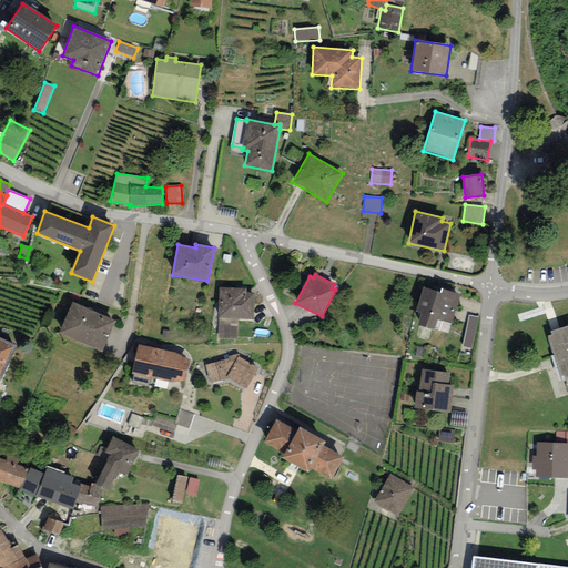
[(220,287),(219,318),(237,320),(253,320),(254,293),(246,293),(246,288),(220,287)]
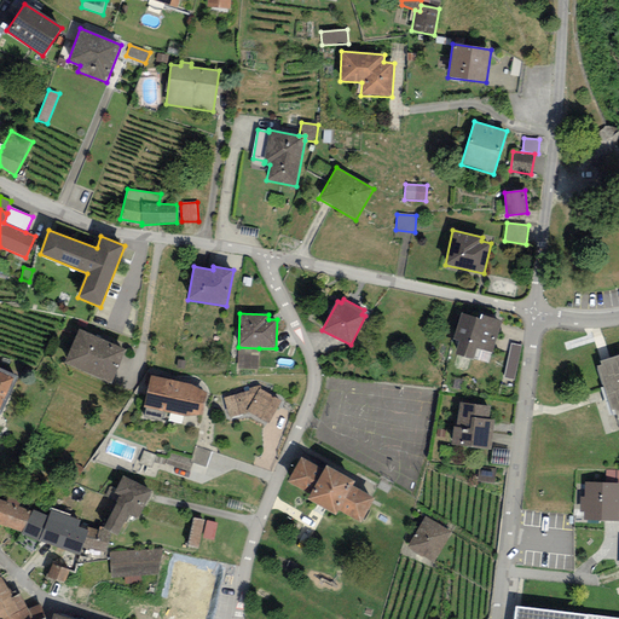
[(501,322),(481,314),(480,319),(462,313),(453,339),(460,341),(455,354),(473,359),(476,348),(493,352),(501,322)]
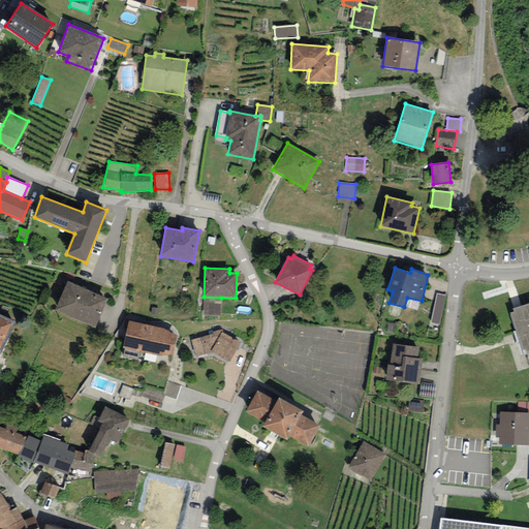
[(107,299),(67,281),(55,311),(94,328),(107,299)]
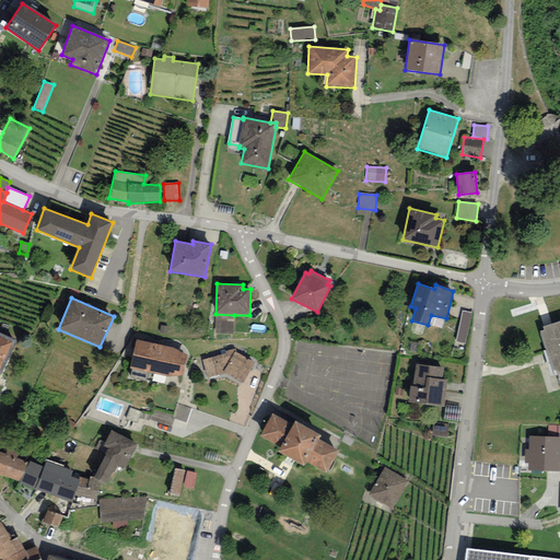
[(471,313),(463,311),(456,341),(465,343),(471,313)]
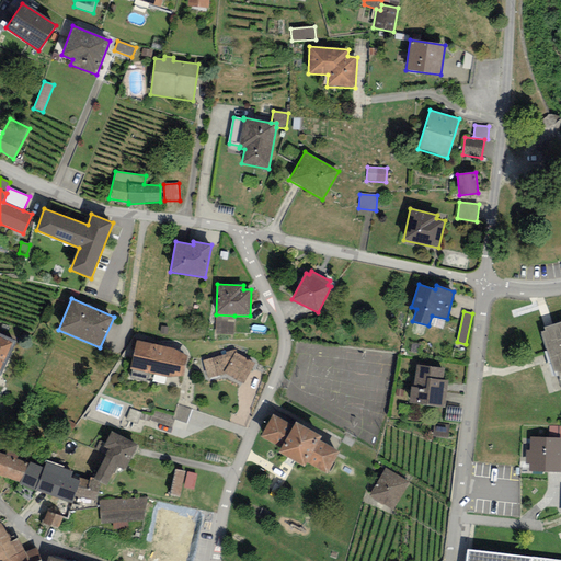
[(233,335),(235,316),(216,315),(215,334),(233,335)]
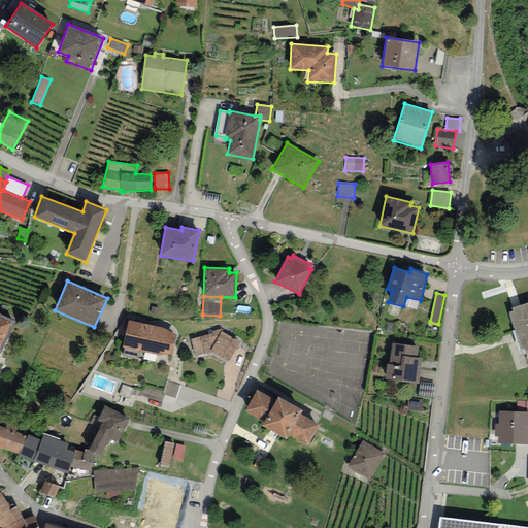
[(510,312),(517,332),(527,328),(527,302),(513,308),(514,311),(510,312)]
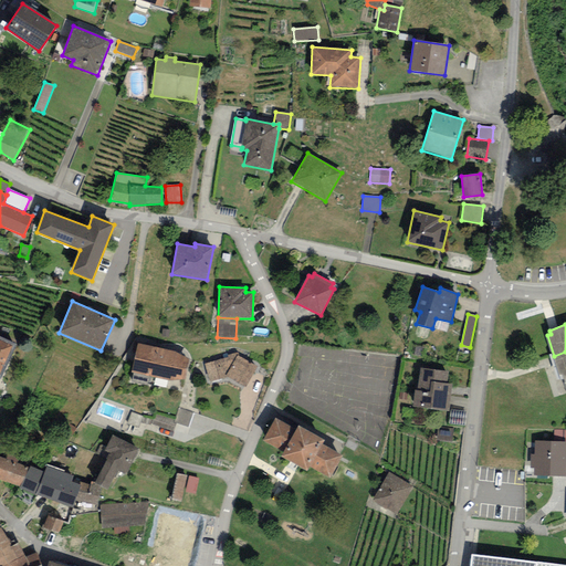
[(17,345),(0,336),(0,379),(0,380),(17,345)]
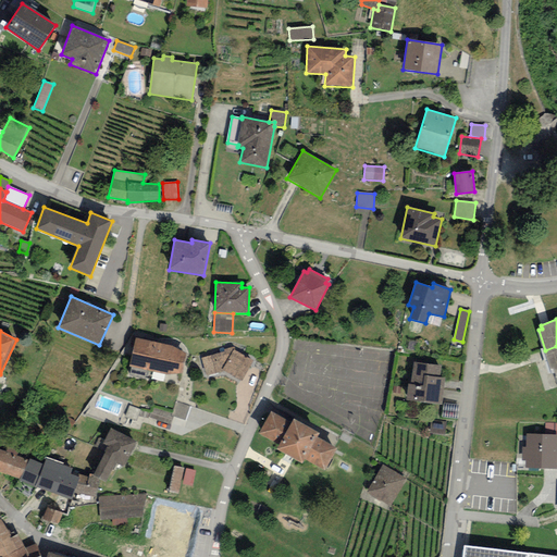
[(173,346),(135,338),(128,367),(166,375),(182,374),(186,353),(182,351),(173,346)]
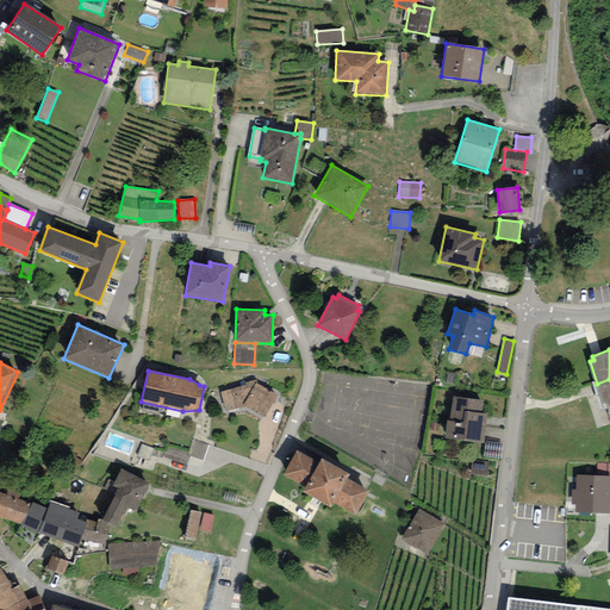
[(609,379),(597,384),(603,405),(607,404),(609,414),(609,412),(609,379)]
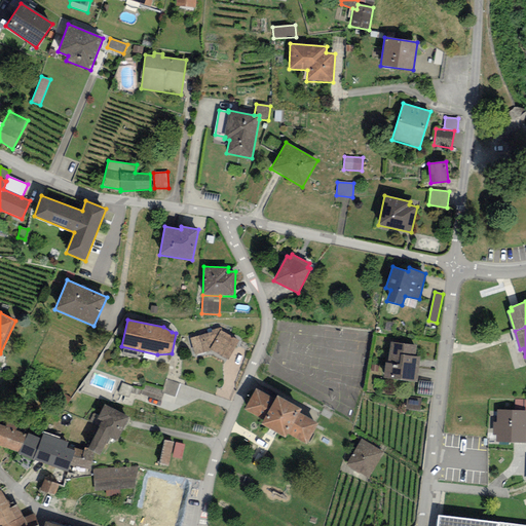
[(221,328),(211,330),(213,333),(190,339),(195,355),(211,350),(228,360),(238,341),(222,331),(221,328)]
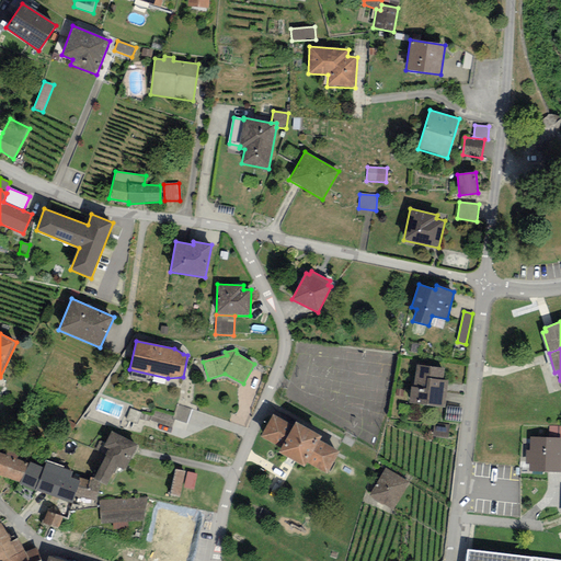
[(444,368),(416,365),(413,387),(411,387),(409,403),(444,408),(448,381),(442,380),(444,368)]
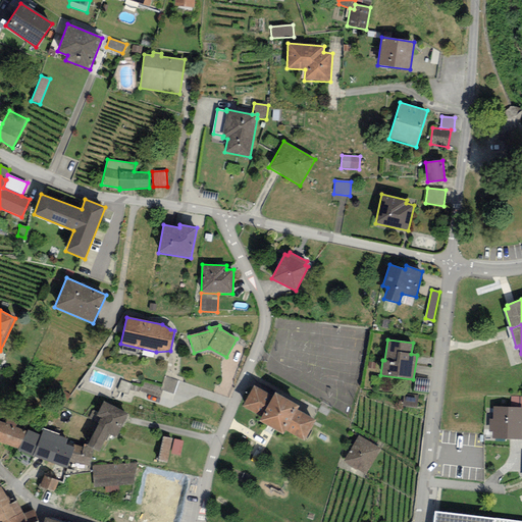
[(430,380),(416,378),(414,390),(428,393),(430,380)]
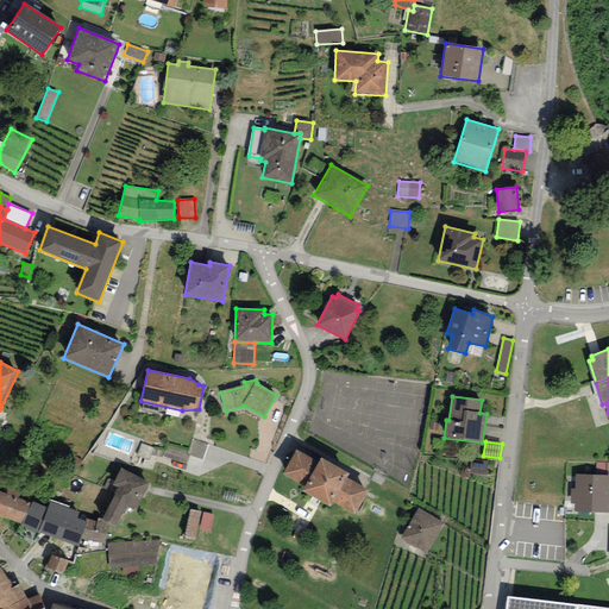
[(154,447),(142,444),(137,456),(149,460),(154,447)]
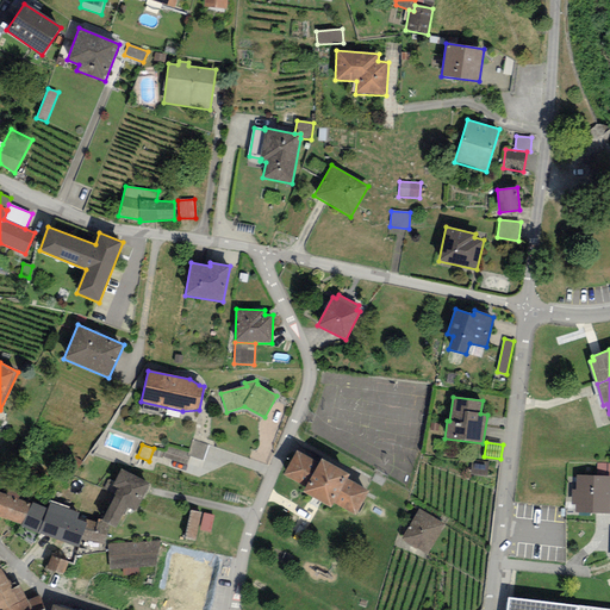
[(191,453),(167,446),(163,458),(187,465),(191,453)]
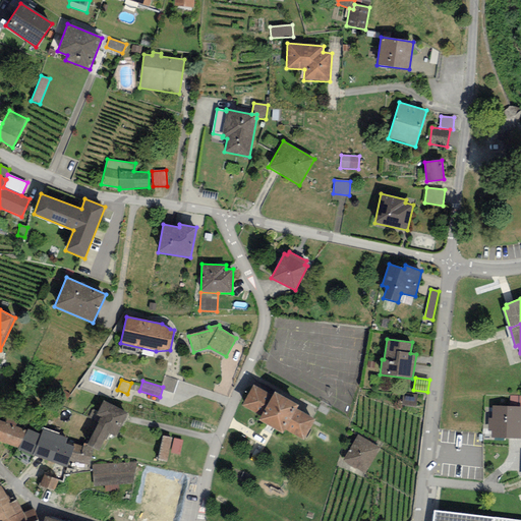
[(298,405),(275,392),(273,396),(253,385),(241,405),(262,416),(258,421),(282,435),(285,429),(303,441),(315,420),(296,409),(298,405)]
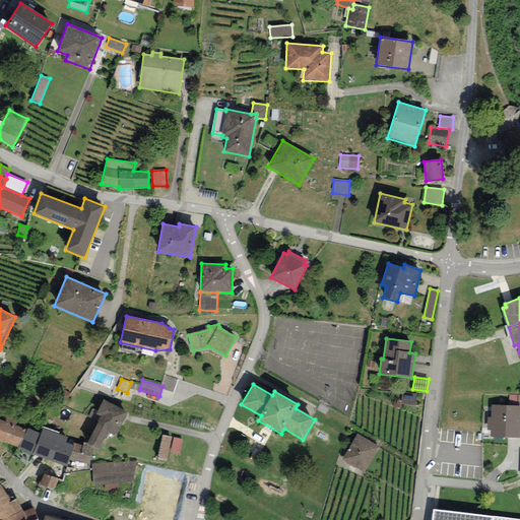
[(416,394),(402,392),(401,404),(414,406),(416,394)]
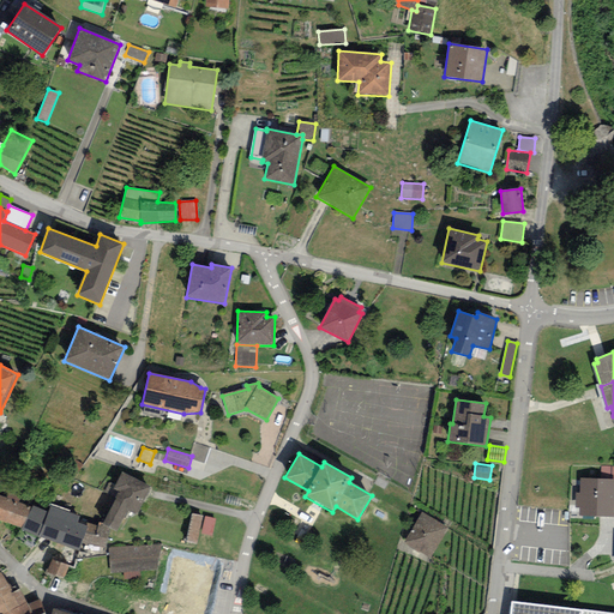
[(109,529),(116,533),(124,518),(126,518),(130,511),(137,515),(151,488),(121,473),(113,488),(118,492),(114,498),(116,499),(103,523),(102,525),(109,529)]
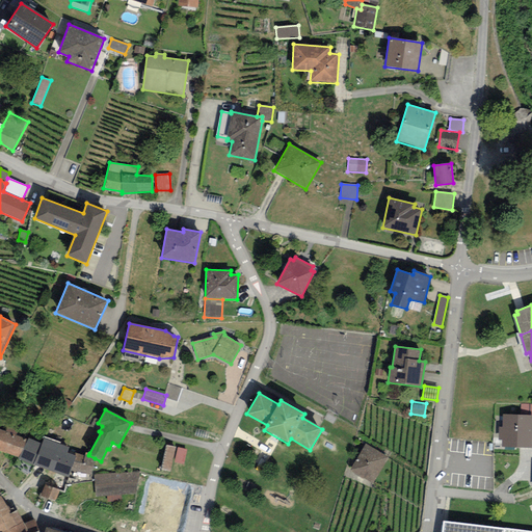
[(531,433),(531,415),(503,415),(502,427),(502,440),(502,447),(531,448),(531,433)]
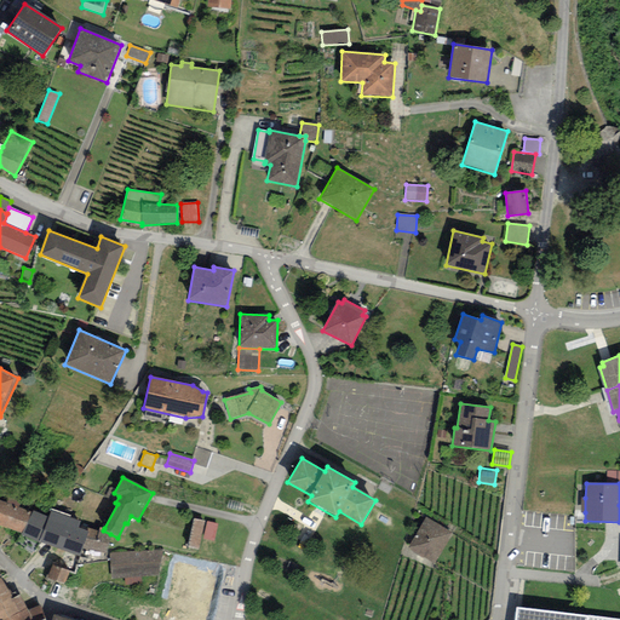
[(0,526),(22,534),(33,512),(18,507),(21,501),(9,498),(6,503),(0,500),(0,526)]
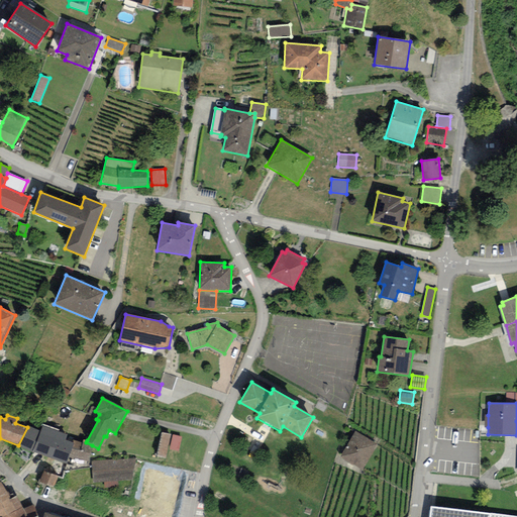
[(203,420),(191,417),(189,424),(202,427),(203,420)]
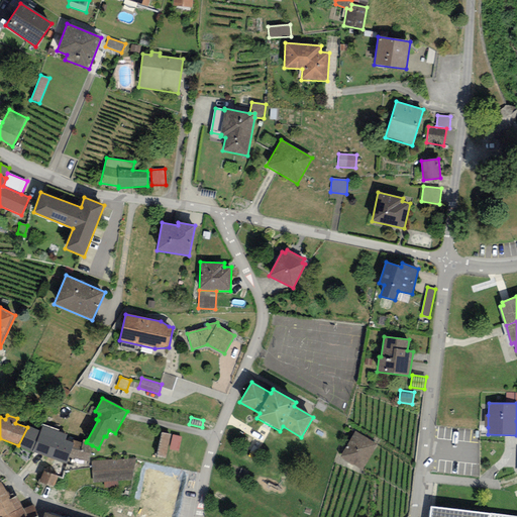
[(32,452),(40,431),(27,426),(27,427),(18,445),(32,452)]
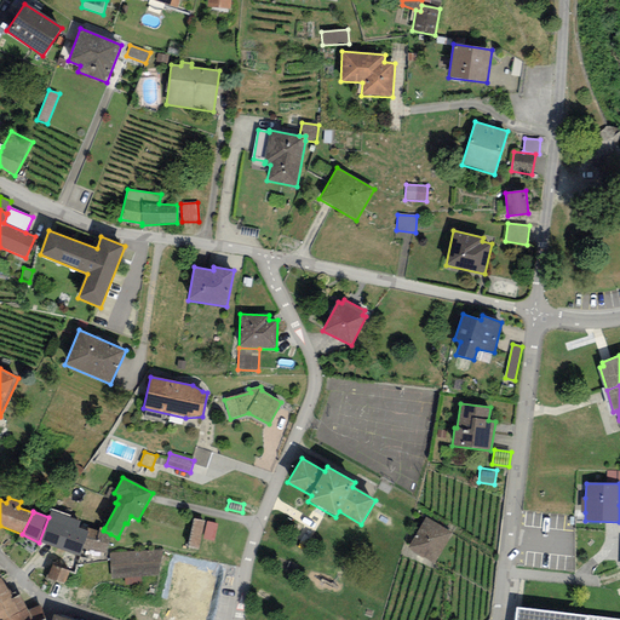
[(39,543),(79,557),(82,549),(89,532),(78,528),(80,522),(51,511),(49,517),(39,543)]
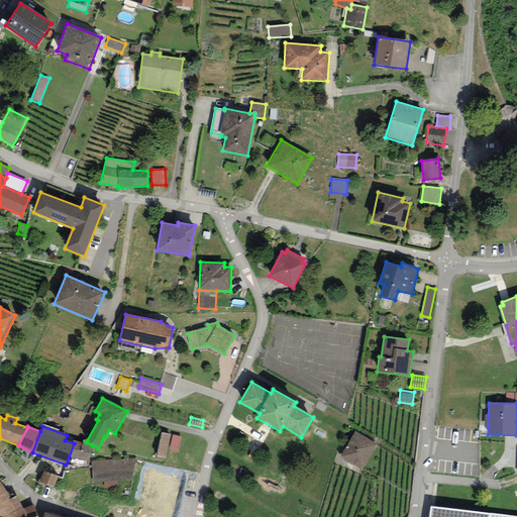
[(378,446),(355,431),(339,456),(362,471),(378,446)]
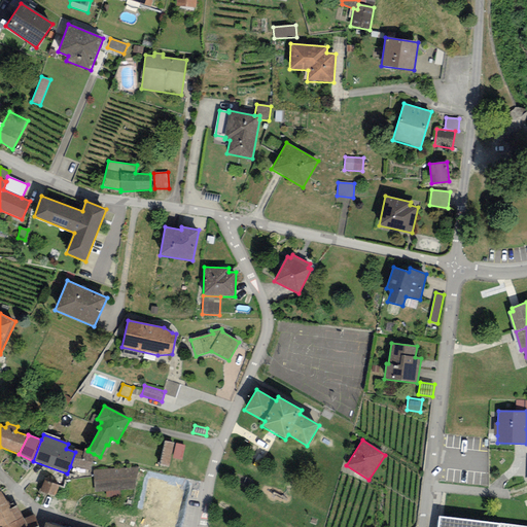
[(174,444),(165,441),(160,465),(169,467),(174,444)]
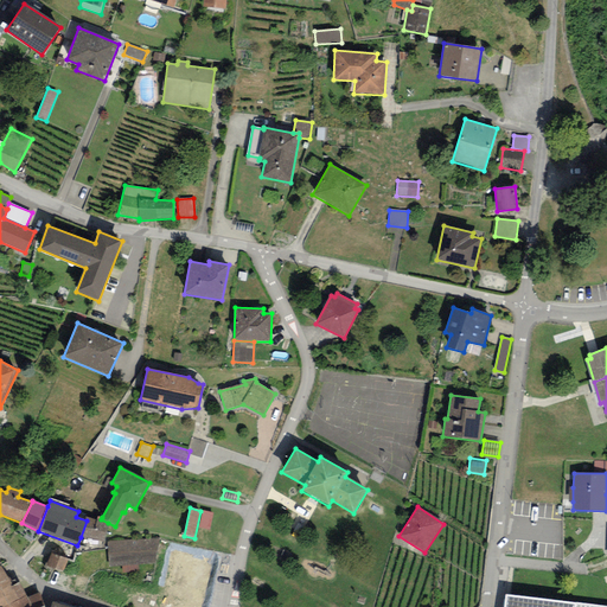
[(213,512),(203,510),(199,528),(210,530),(213,512)]
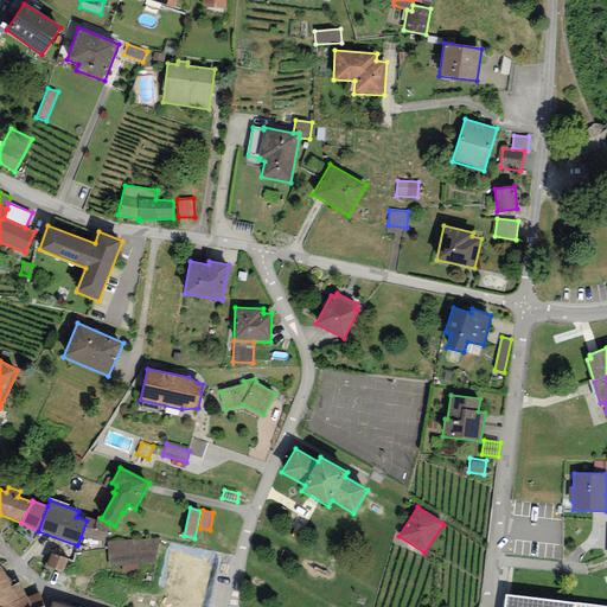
[(87,521),(81,537),(104,542),(108,523),(101,519),(102,517),(98,516),(97,521),(87,517),(87,521)]
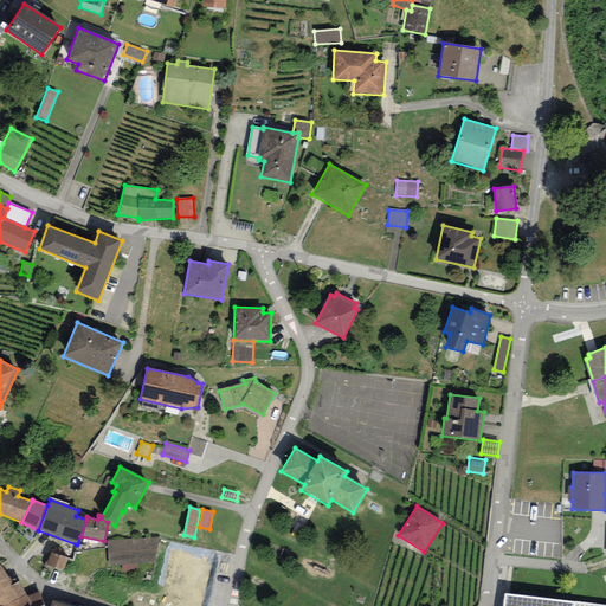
[(159,537),(107,541),(108,566),(155,562),(159,537)]
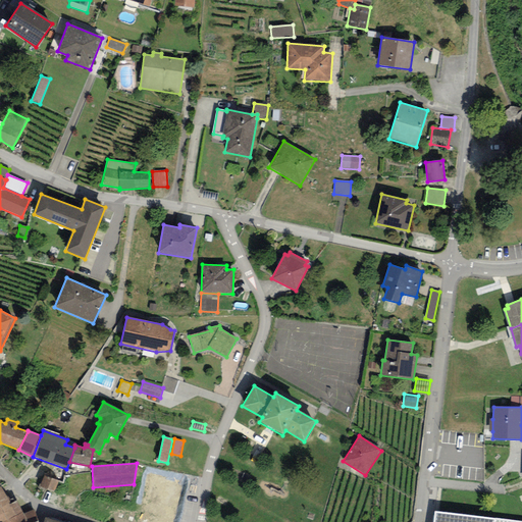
[(58,481),(44,475),(39,487),(54,493),(58,481)]
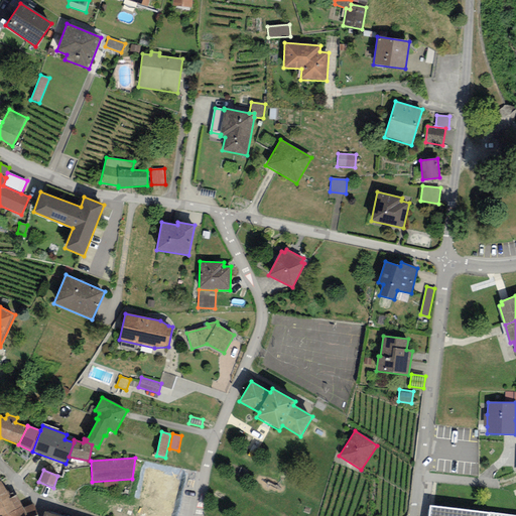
[(0,502),(10,497),(1,480),(0,480),(0,502)]
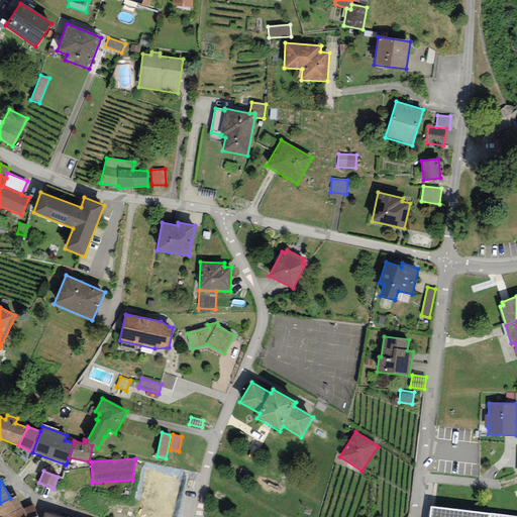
[(0,503),(0,516),(2,516),(22,507),(16,495),(10,498),(0,503)]
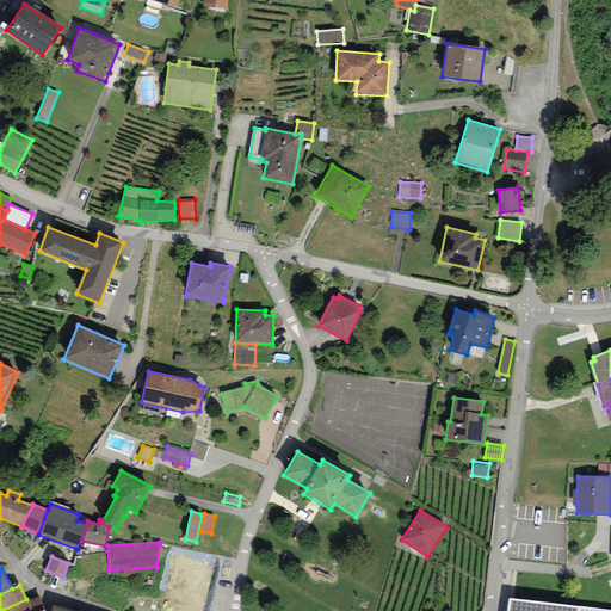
[(44,610),(44,609),(39,597),(29,603),(26,599),(2,610),(44,610)]
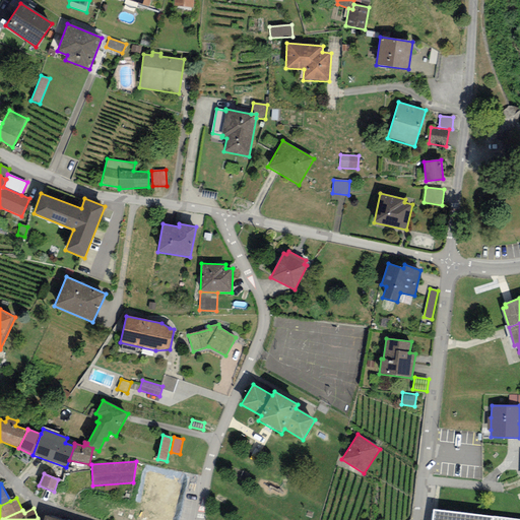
[(519,519),(433,510),(431,519),(519,519)]
